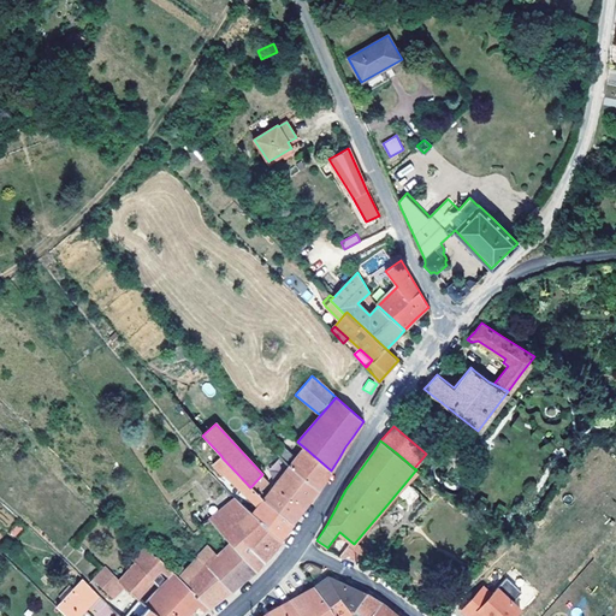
[(331,471),(304,448),(296,457),(280,445),(276,450),(290,466),(319,489),(331,471)]
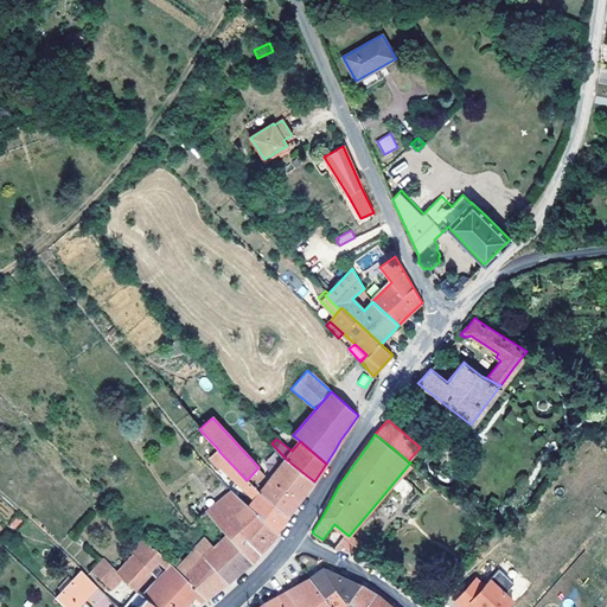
[(453,449),(442,441),(434,452),(445,460),(453,449)]
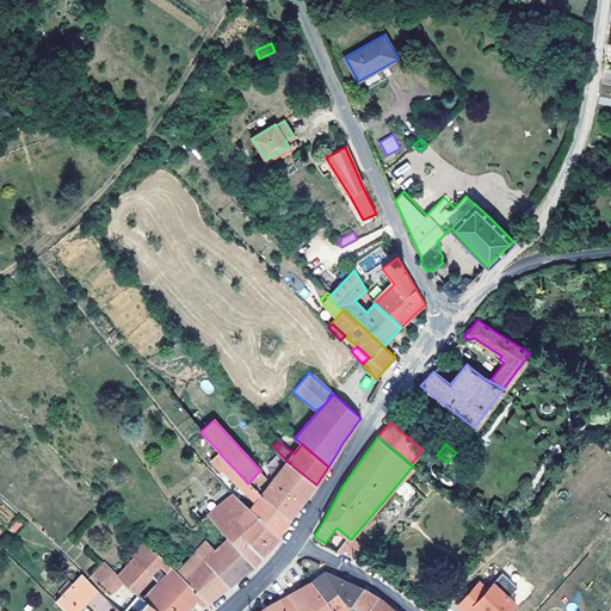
[(248,483),(222,456),(221,455),(220,452),(210,461),(218,470),(221,468),(255,503),(251,510),(278,534),(283,526),(290,518),(261,494),(258,491),(248,483)]
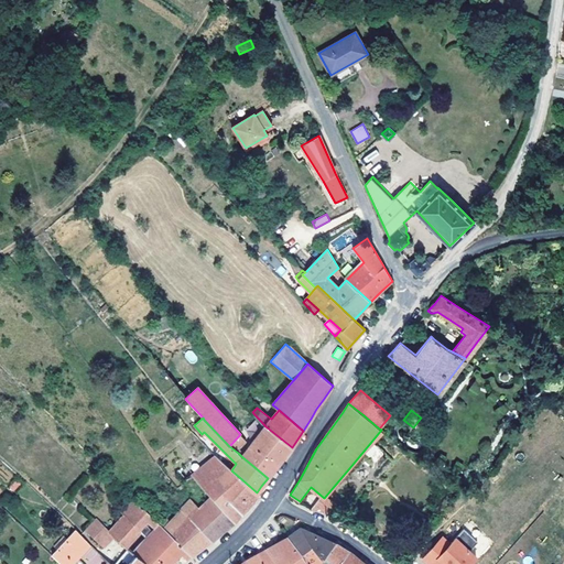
[(279,465),(292,447),(266,426),(264,427),(242,456),(241,456),(268,478),(277,467),(279,465)]
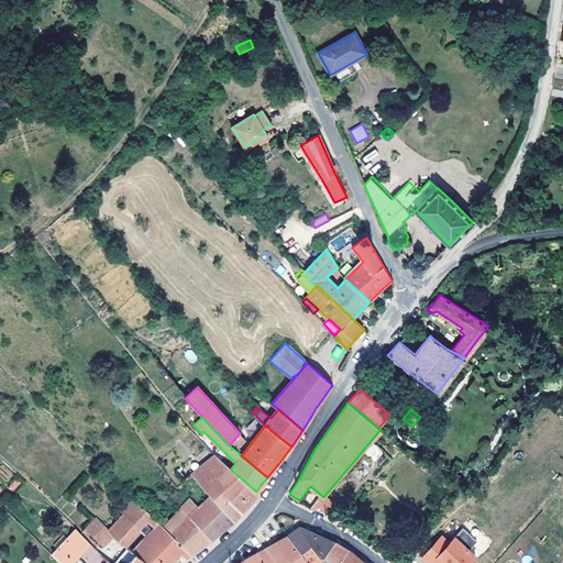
[(244,510),(258,494),(256,492),(231,470),(227,466),(221,461),(214,455),(191,475),(211,497),(234,521),(244,510)]
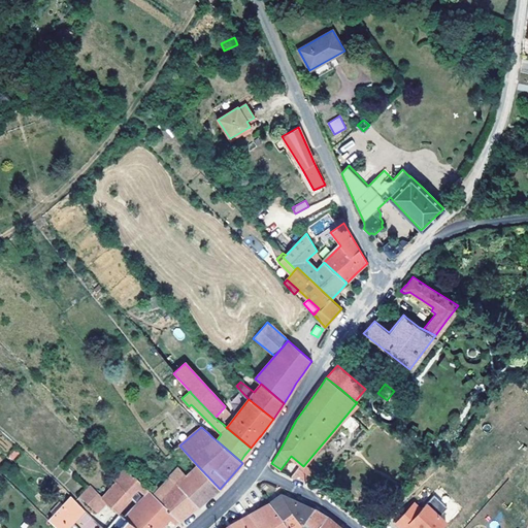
[(129,498),(142,484),(137,479),(124,465),(110,481),(114,485),(102,499),(106,503),(118,512),(129,498)]
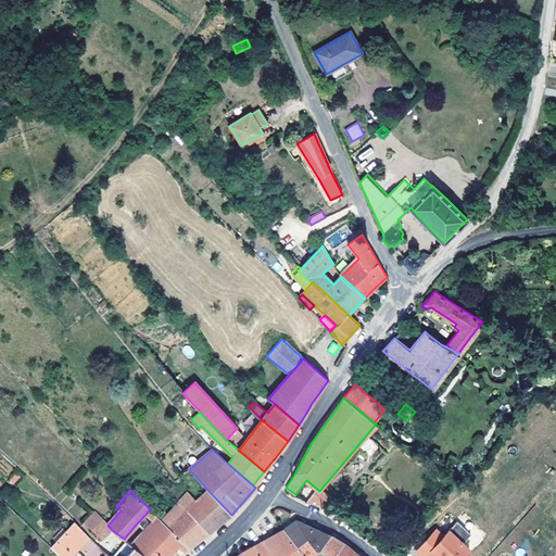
[(231,515),(209,491),(197,502),(189,492),(179,502),(180,503),(167,515),(162,520),(174,532),(188,548),(202,538),(211,531),(231,515)]
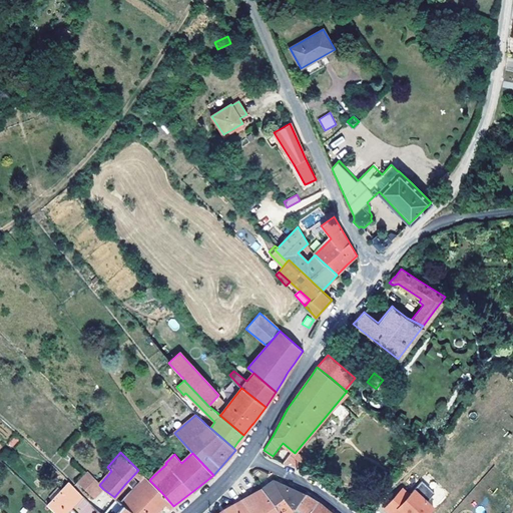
[(305,462),(295,453),(285,465),(300,467),(305,462)]
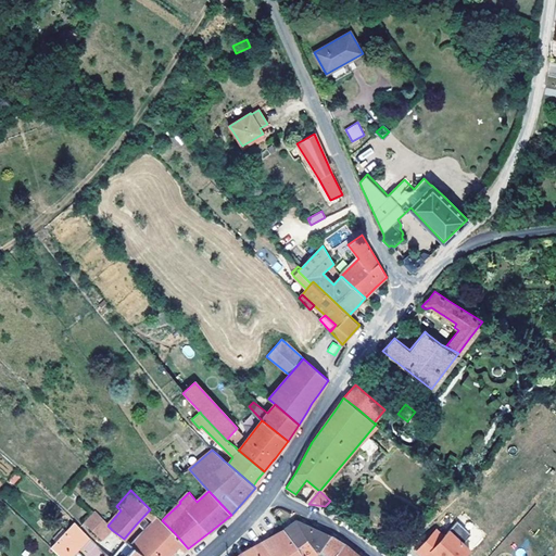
[(167,515),(161,508),(154,514),(156,516),(162,520),(167,515)]
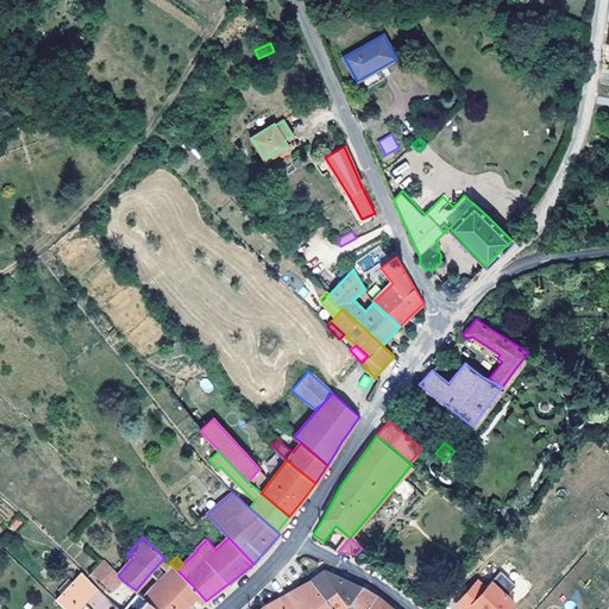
[(156,582),(171,565),(169,563),(164,558),(149,575),(156,582)]
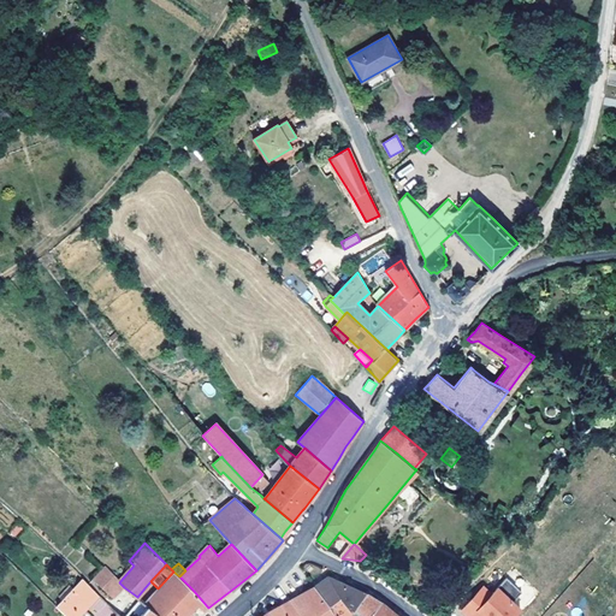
[(124,587),(119,582),(106,567),(102,570),(106,573),(96,582),(113,598),(124,587)]
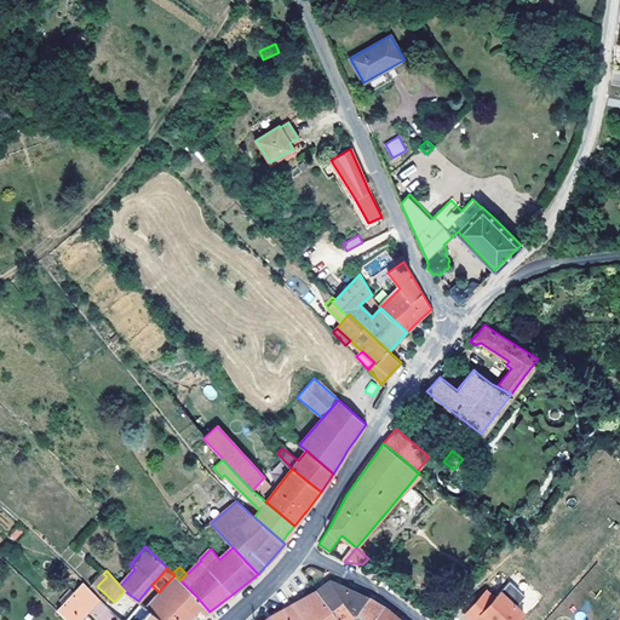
[(97,586),(107,577),(103,574),(93,583),(97,586)]
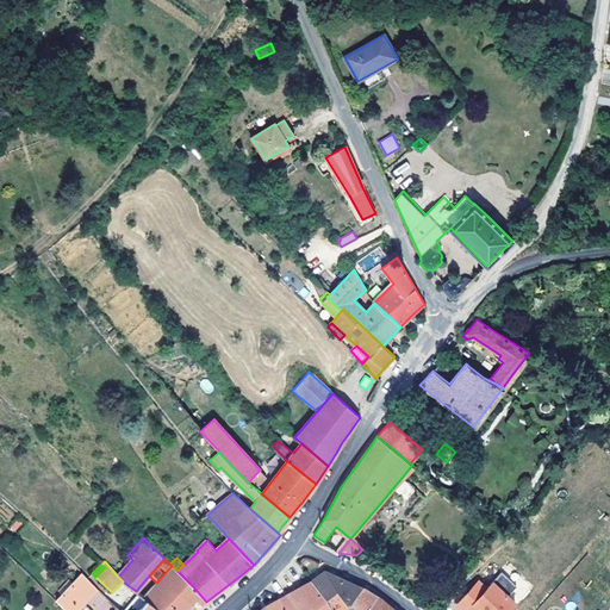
[(206,602),(191,584),(178,571),(172,566),(156,583),(143,597),(159,609),(185,609),(197,599),(203,605),(206,602)]
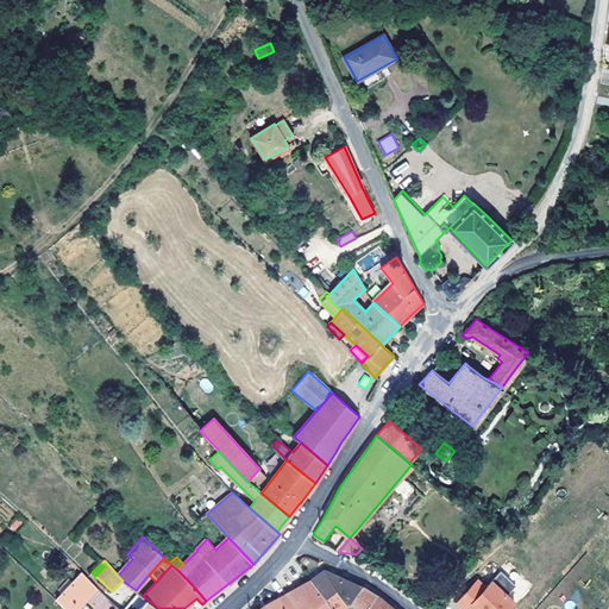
[(344,608),(352,600),(362,586),(352,583),(346,579),(345,579),(346,575),(340,572),(339,577),(330,573),(325,570),(316,575),(311,579),(333,608),(344,608)]
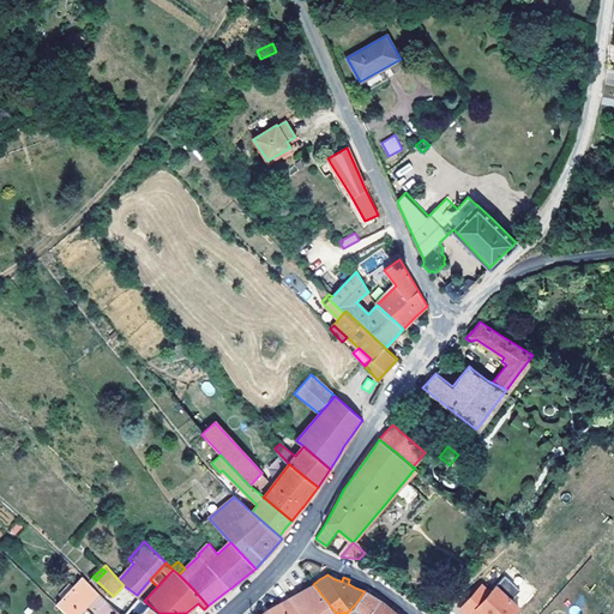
[(482,584),(459,608),(467,613),(480,613),(481,613),(482,613),(510,613),(518,606),(511,600),(521,589),(505,576),(491,591),(482,584)]
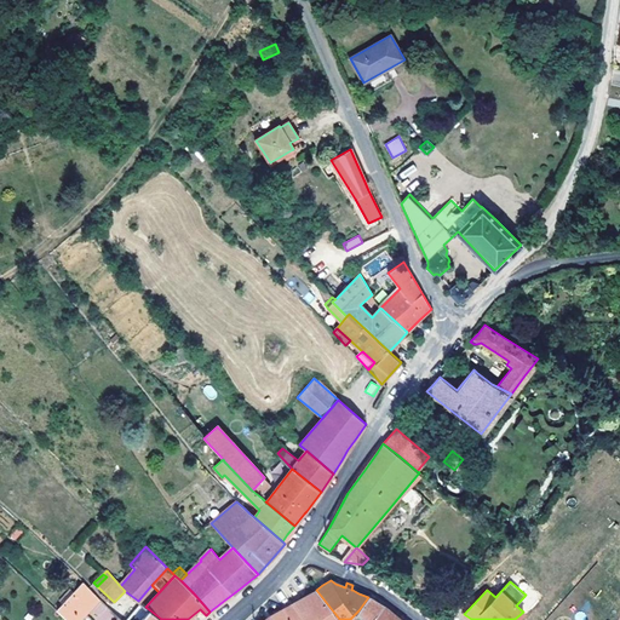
[(67,619),(79,619),(99,600),(84,583),(57,610),(67,619)]
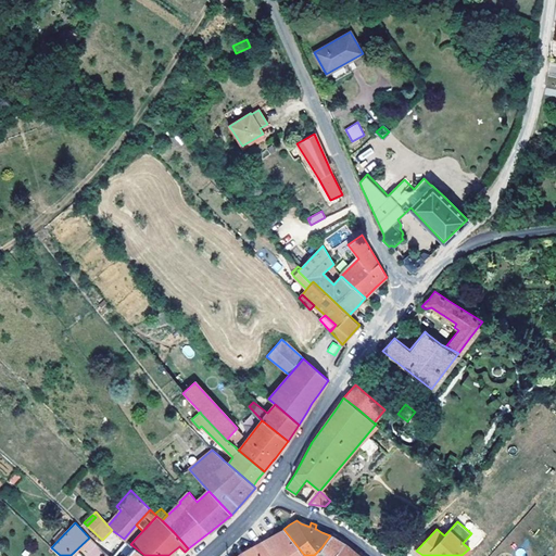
[(304,555),(283,529),(281,531),(270,536),(263,541),(273,555),(304,555)]
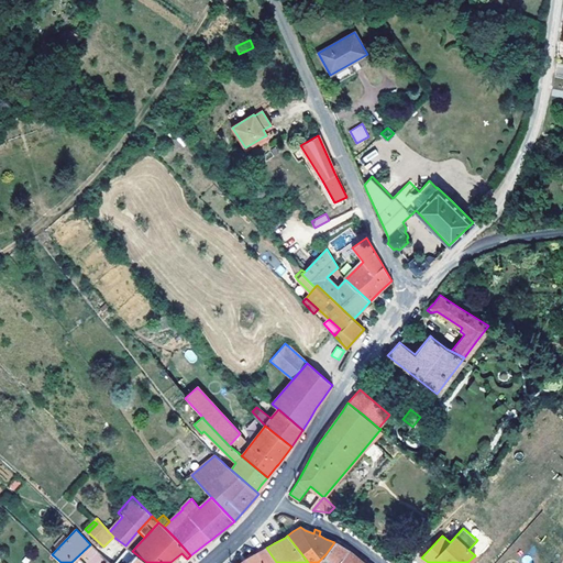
[(340,545),(334,542),(326,554),(333,562),(337,562),(348,551),(340,545)]
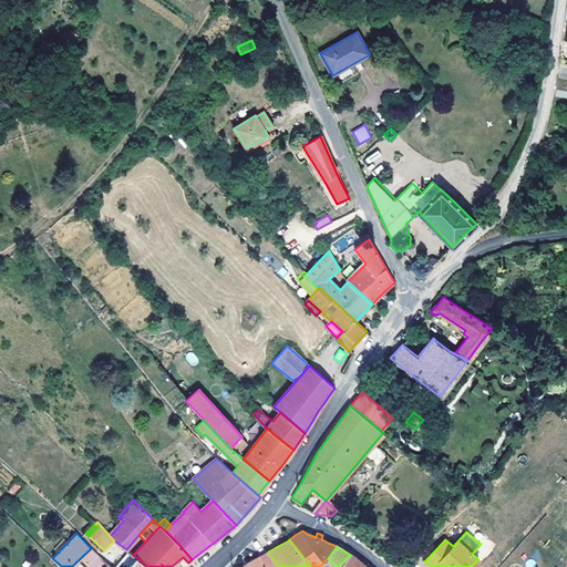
[(112,566),(93,549),(84,558),(85,559),(91,565),(92,566),(112,566)]
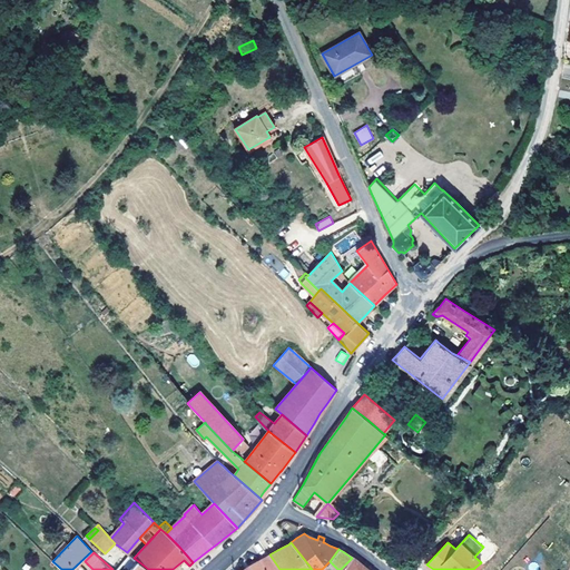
[(148,569),(134,558),(130,554),(116,569),(148,569)]
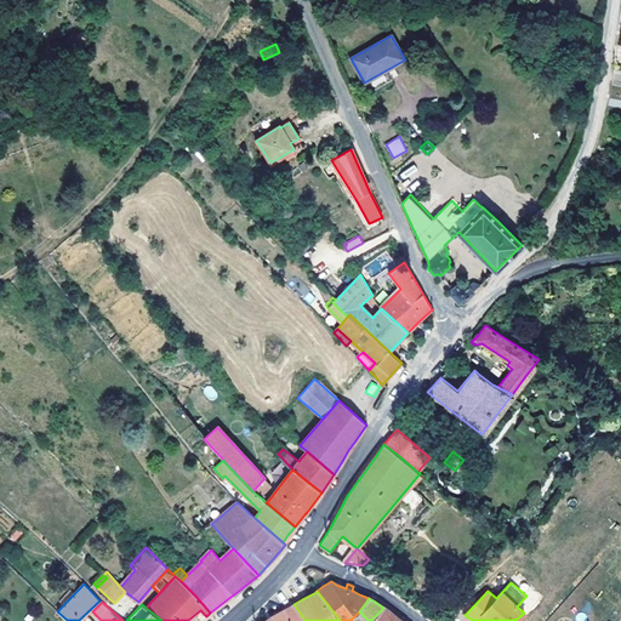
[(305,620),(294,604),(281,611),(273,616),(271,616),(273,620),(305,620)]
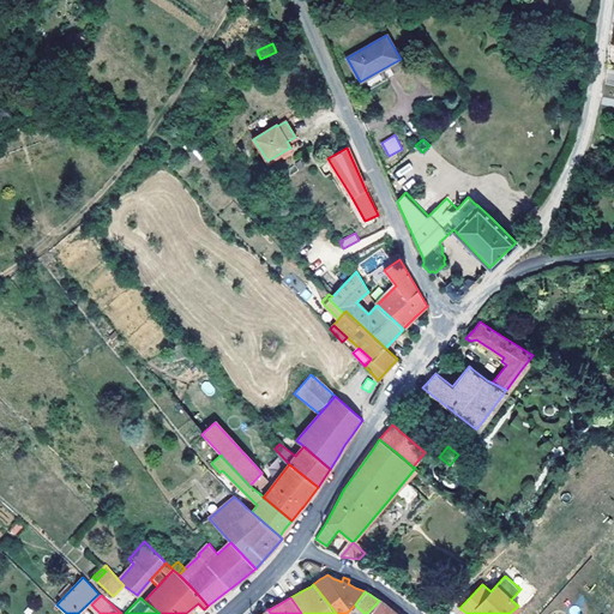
[(396,613),(390,608),(379,601),(367,613),(396,613)]
